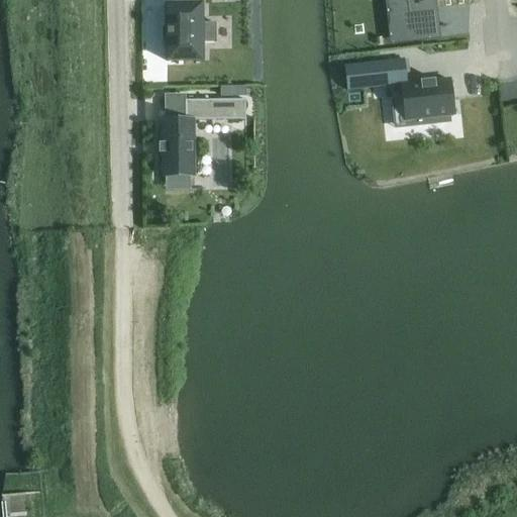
[(385,0),(388,20),(431,16),(429,0),(385,0)]
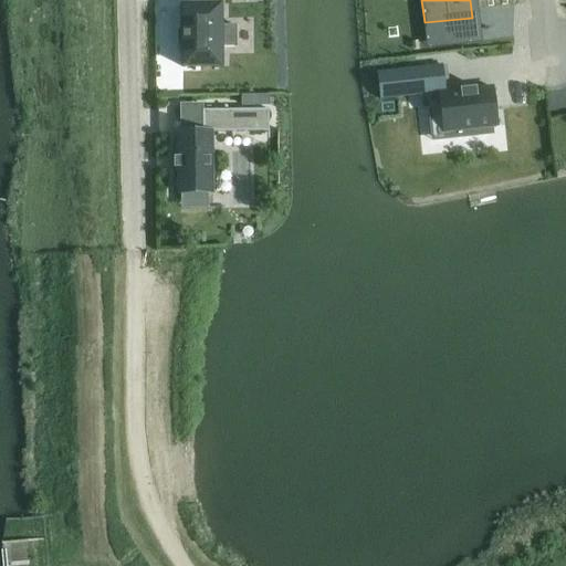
[(186,2),(180,2),(180,67),(221,67),(221,45),(234,45),(234,23),(221,24),(221,2),(186,2)]
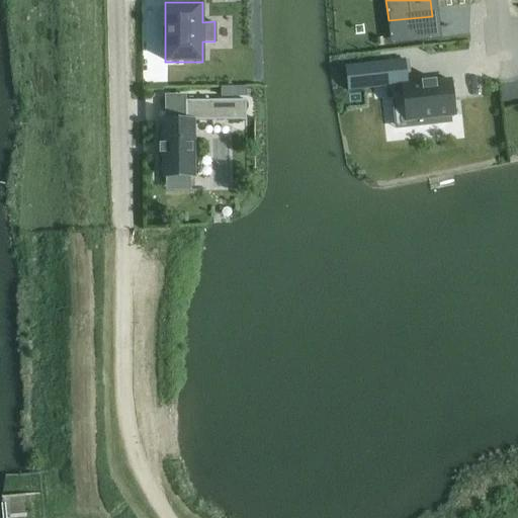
[(384,62),(345,67),(348,89),(386,84),(384,62)]
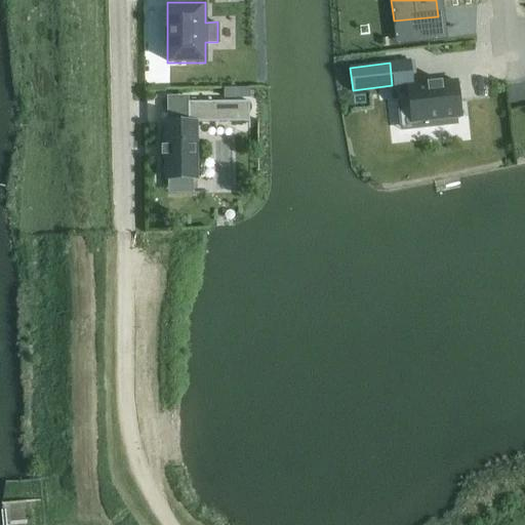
[(412,83),(404,84),(406,96),(409,123),(425,122),(425,127),(456,124),(455,118),(460,118),(457,90),(456,79),(433,81),(412,83)]
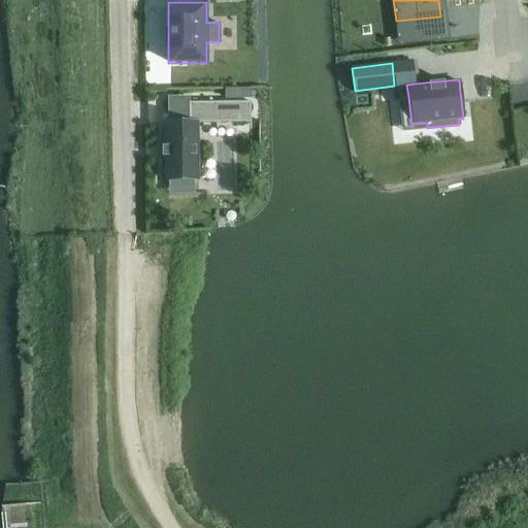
[(251,87),(225,87),(224,98),(251,98),(251,87)]
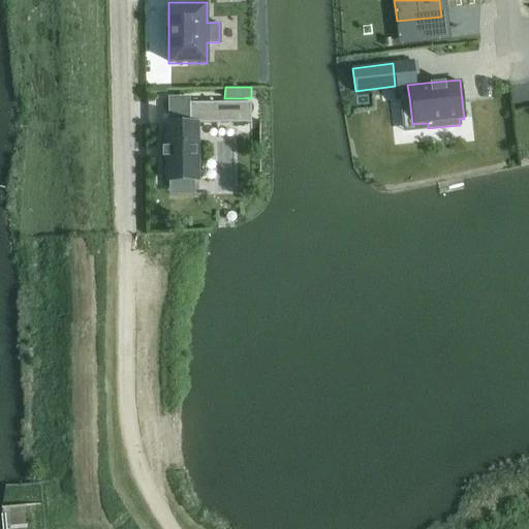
[(188,121),(164,121),(163,154),(163,177),(197,177),(196,119),(197,119),(198,119),(249,119),(249,101),(188,101),(188,121)]
